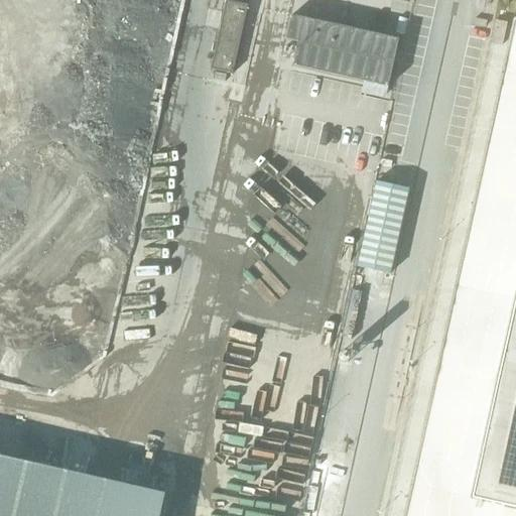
[(248,5),(226,0),(225,0),(211,69),(233,73),(248,5)]
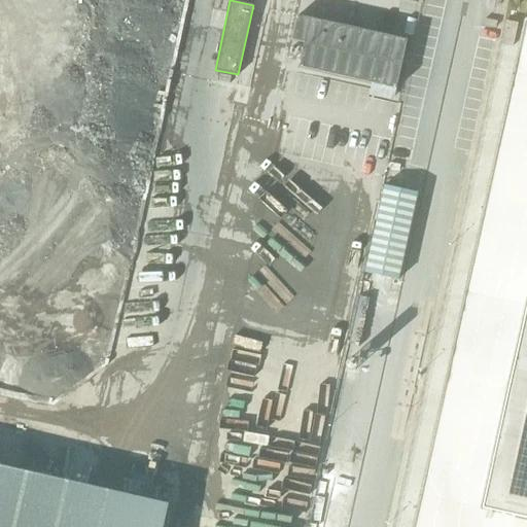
[(495,0),(488,0),(487,7),(493,8),(495,0)]
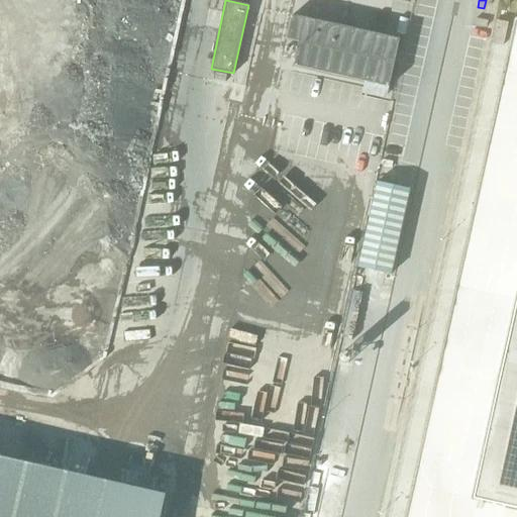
[(306,6),(304,17),(316,20),(319,8),(306,6)]
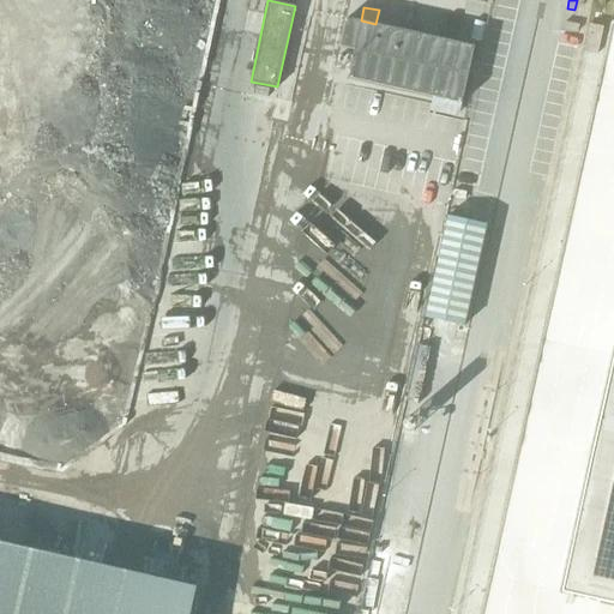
[(347,18),(341,47),(355,50),(348,78),(461,103),(474,47),(347,18)]
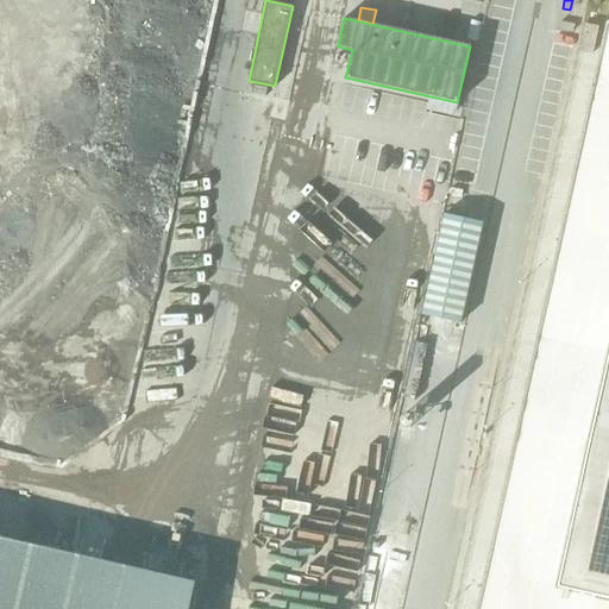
[(573,24),(560,22),(558,29),(572,31),(573,24)]
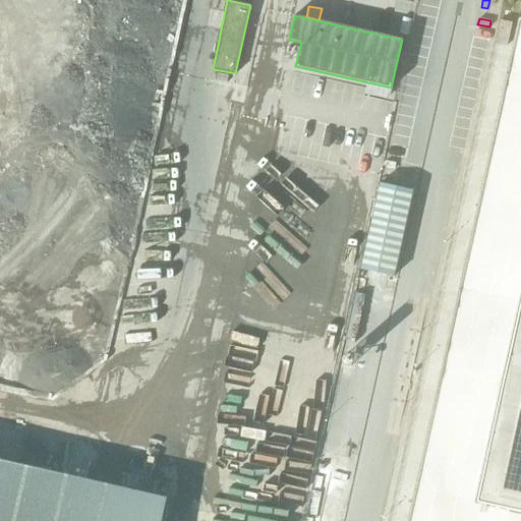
[(498,30),(495,43),(507,46),(509,33),(511,23),(500,20),(498,30)]
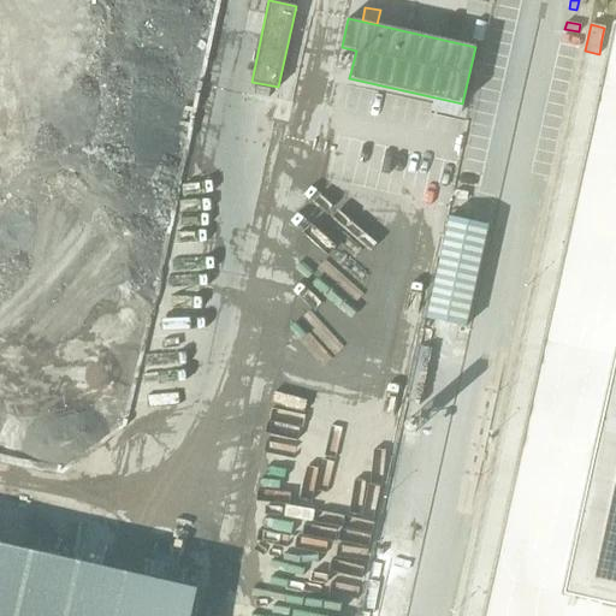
[(458,117),(462,104),(448,100),(445,114),(458,117)]
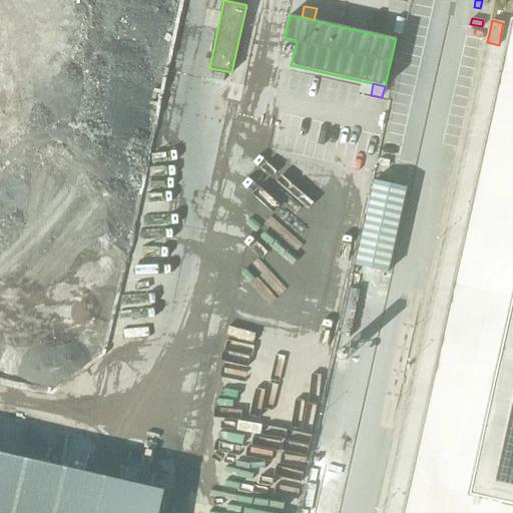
[(406,186),(374,179),(354,265),(387,272),(406,186)]
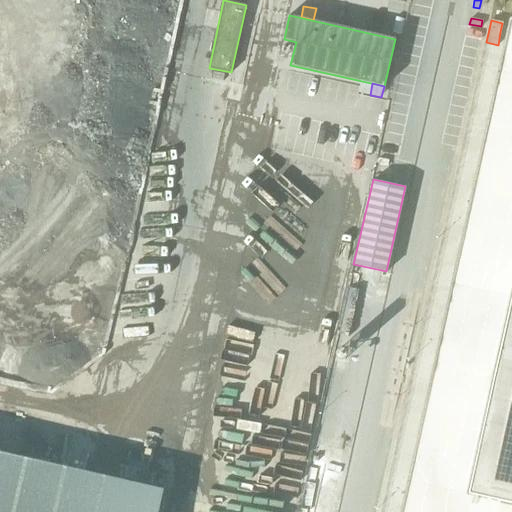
[(511,267),(461,493),(511,503),(511,267)]
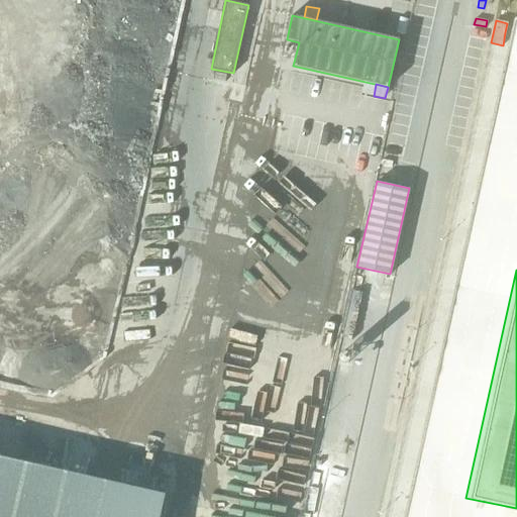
[(0,516),(160,516),(165,494),(0,455),(0,516)]
